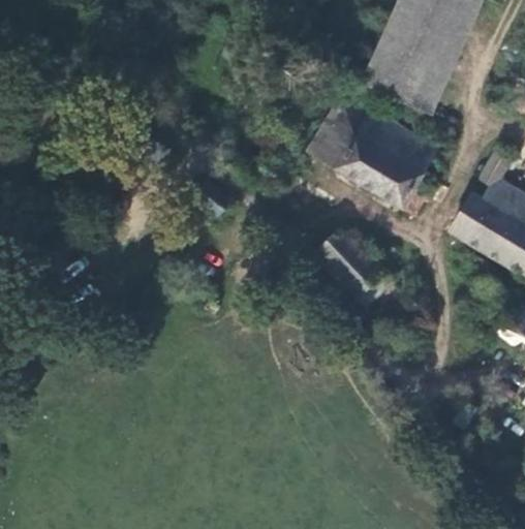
[(430,115),(482,0),(397,0),(360,83),(430,115)]
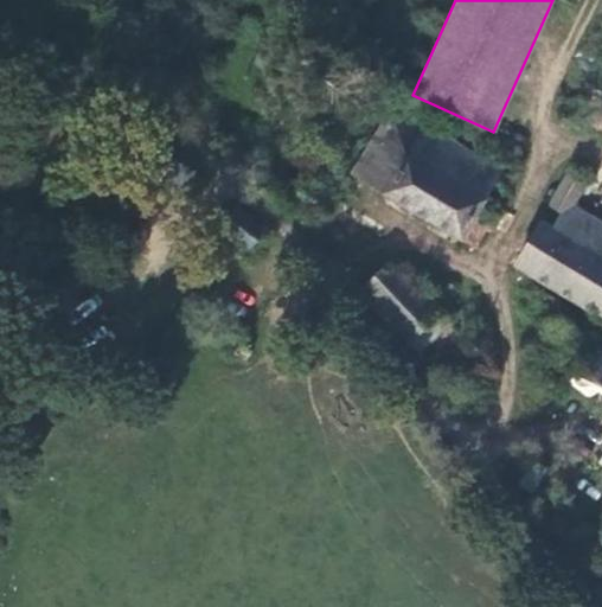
[(402,117),(388,109),(348,176),(360,181),(473,251),(491,223),(476,216),(501,171),(422,126),(420,129),(402,117)]
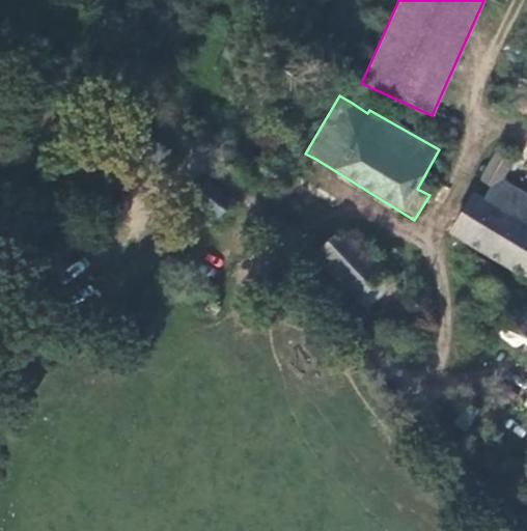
[(141,133),(139,139),(131,156),(163,174),(175,152),(141,133)]
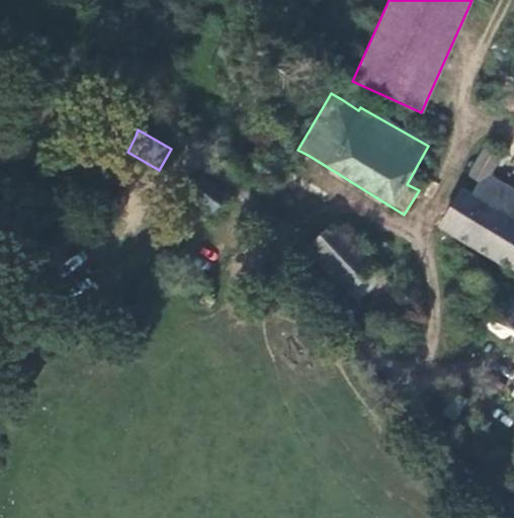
[(469,175),(484,184),(490,174),(502,155),(487,145),(469,175)]
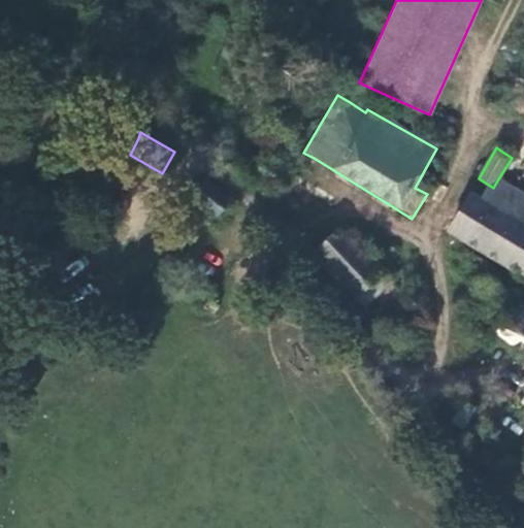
[(314,158),(303,153),(295,166),(304,172),(314,158)]
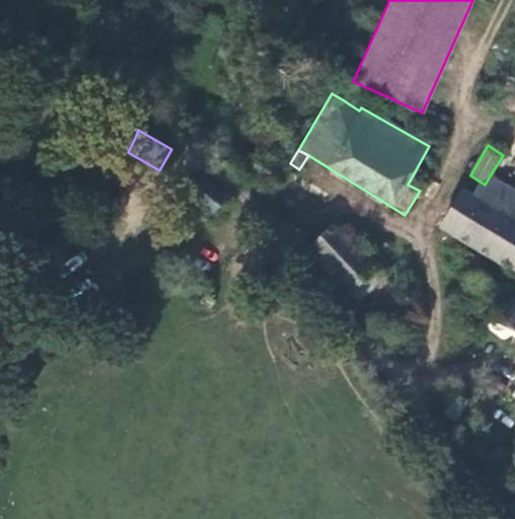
[(475,198),(514,221),(514,189),(491,174),(485,184),(475,198)]
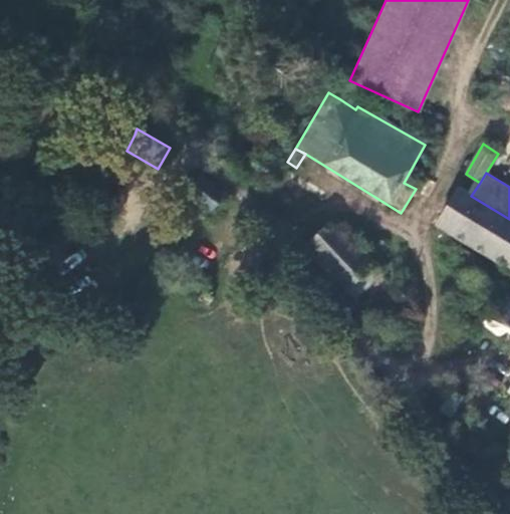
[(226,196),(198,175),(183,197),(210,217),(226,196)]
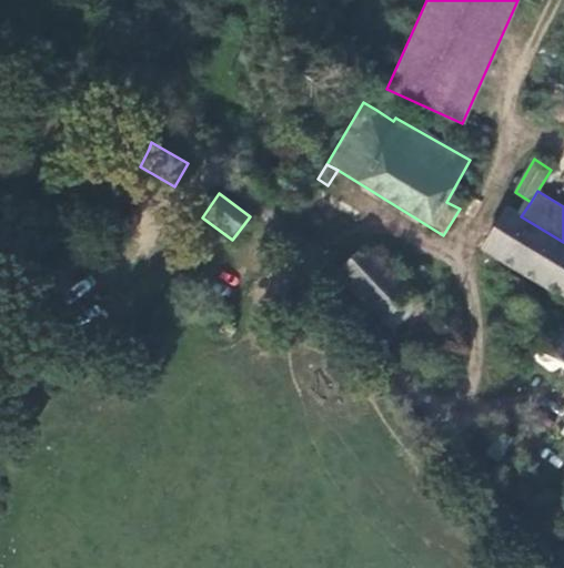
[(563,298),(563,242),(521,216),(505,209),(482,250),(563,298)]
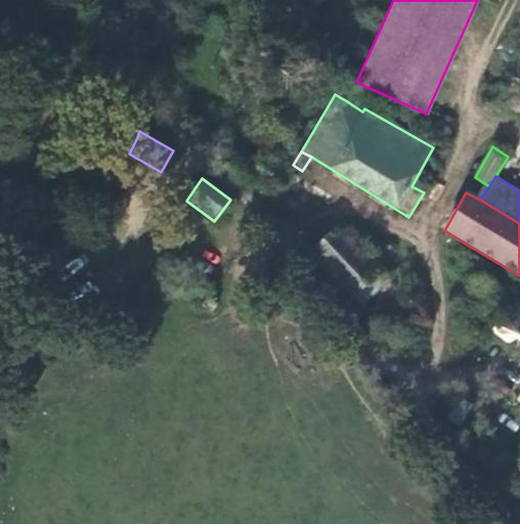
[(353,298),(380,272),(335,227),(309,252),(353,298)]
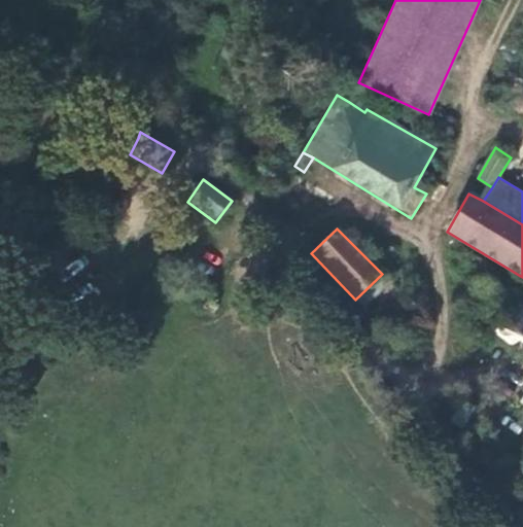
[(355,300),(364,309),(390,282),(382,274),(355,300)]
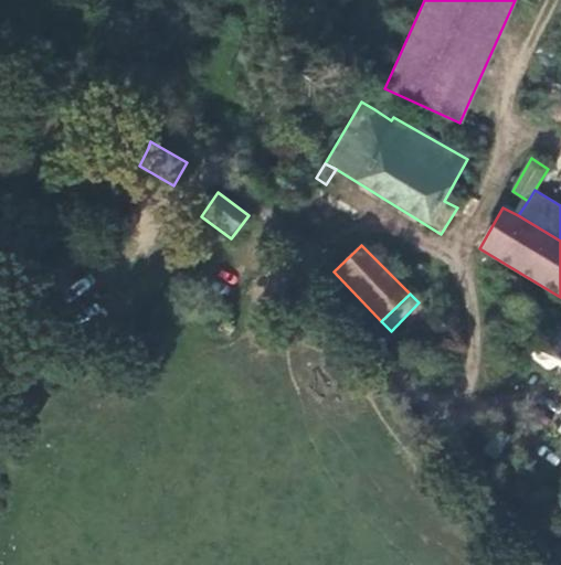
[(232,324),(223,319),(217,330),(226,336),(232,324)]
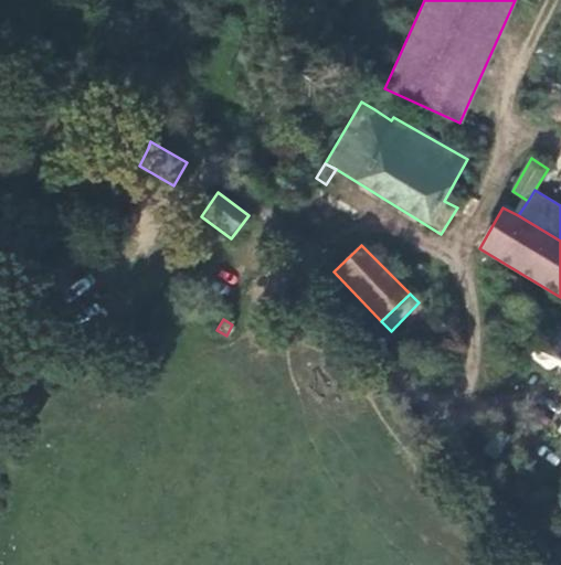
[(560,333),(551,326),(529,354),(560,380),(560,333)]
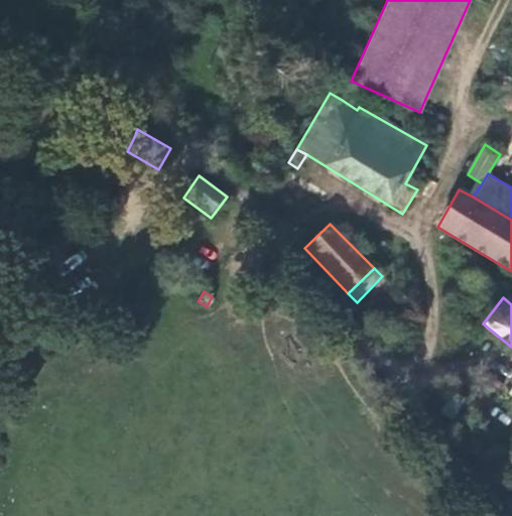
[(467,317),(476,324),(478,320),(485,309),(477,304),(467,317)]
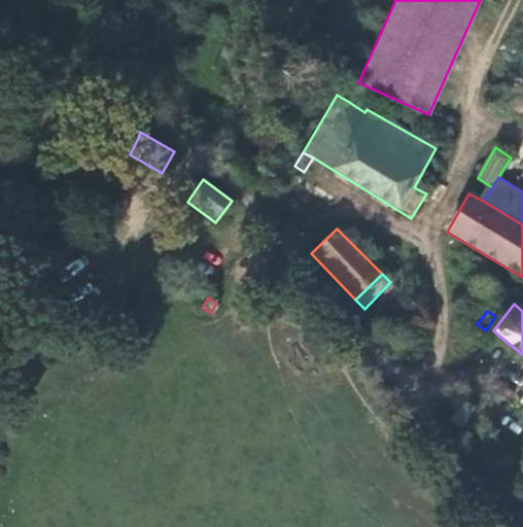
[(461,424),(472,409),(462,402),(452,418),(461,424)]
